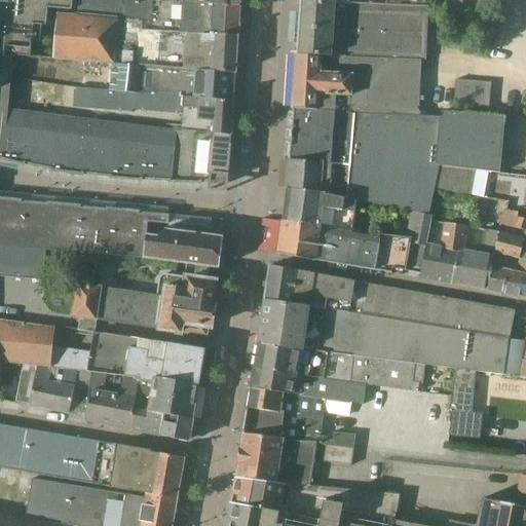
[(0,0),(0,13),(48,10),(48,8),(72,10),(72,0),(0,0)]
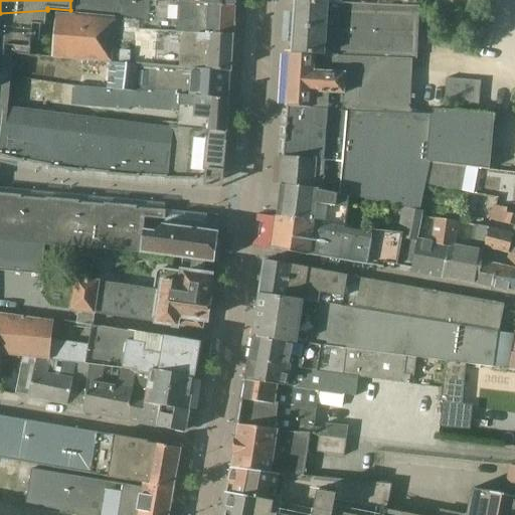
[(113,0),(112,16),(139,20),(148,21),(150,0),(168,0),(234,6),(234,0),(113,0)]
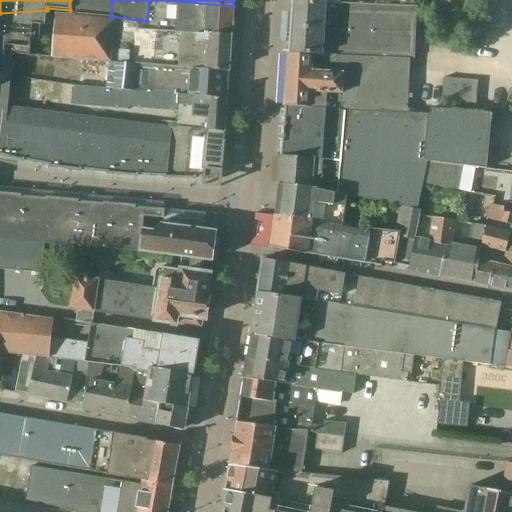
[(191,32),(232,35),(233,6),(167,0),(149,0),(147,21),(138,20),(137,30),(179,31),(190,33),(191,32)]
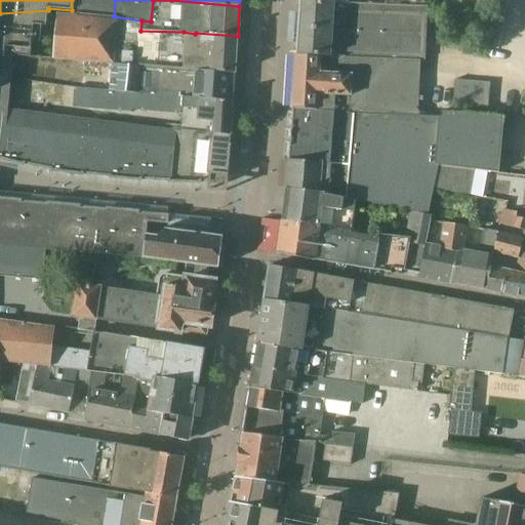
[(300,1),(296,54),(420,61),(426,61),(428,6),(360,3),(300,1)]
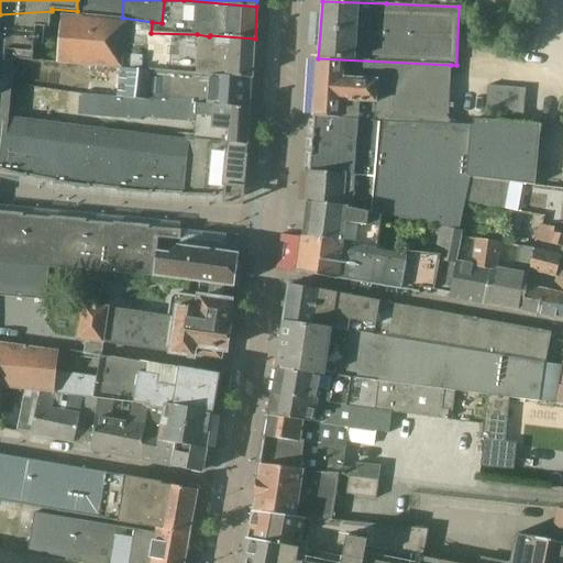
[(50,28),(52,11),(0,14),(0,99),(11,100),(14,59),(33,62),(36,26),(50,28)]
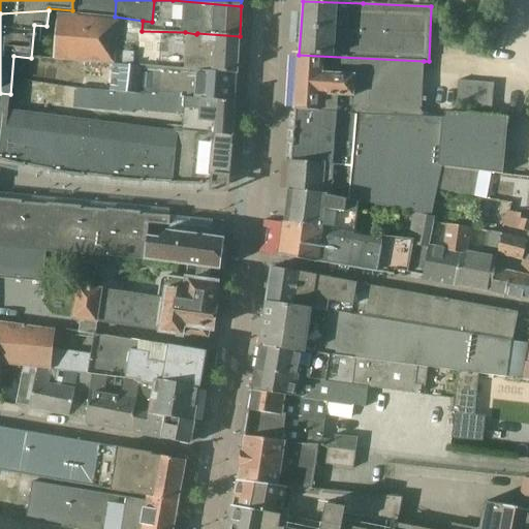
[(56,58),(115,63),(195,71),(196,69),(237,73),(240,36),(197,33),(196,34),(185,32),(142,31),(143,21),(115,17),(80,12),(64,10),(63,14),(59,13),(57,28),(56,58)]
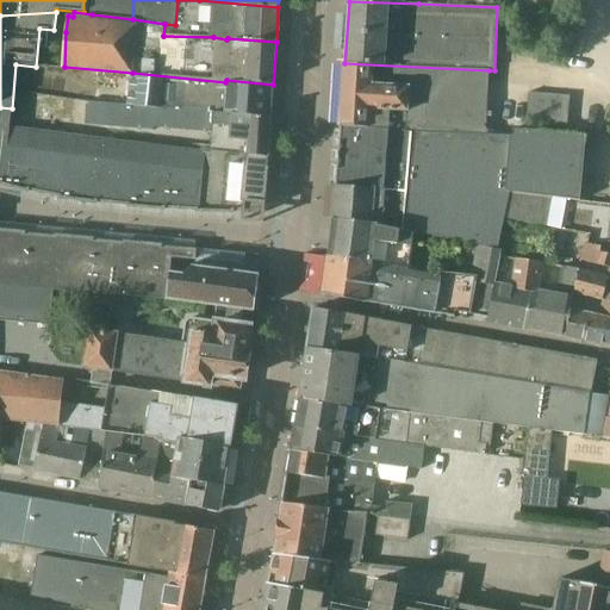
[(486,135),(489,70),(344,63),(341,125),(486,135)]
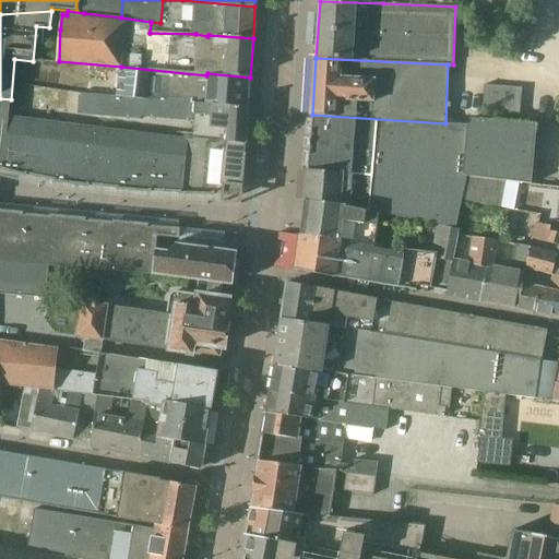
[(118,96),(142,98),(178,103),(207,105),(249,108),(250,78),(207,73),(206,75),(121,67),(118,96)]
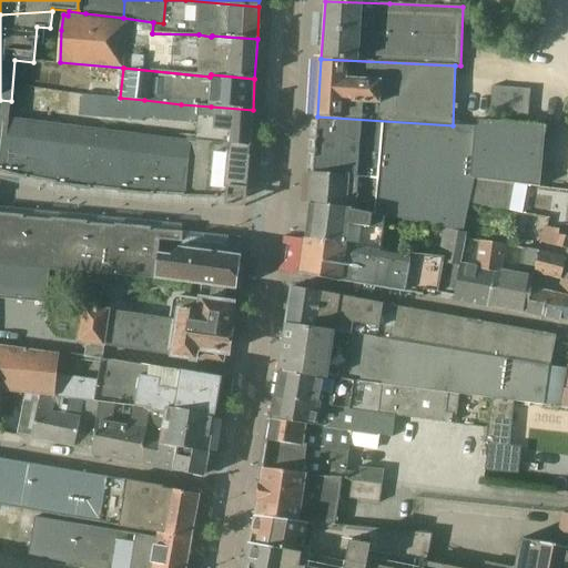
[(528,121),(530,90),(493,87),(489,117),(528,121)]
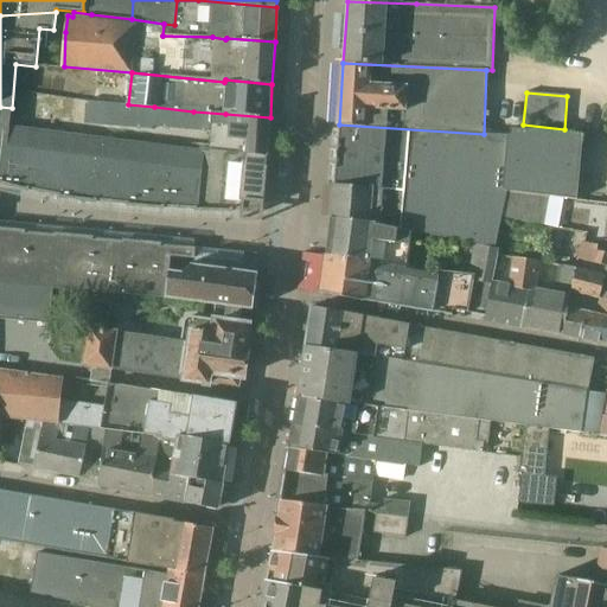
[(10,126),(12,108),(0,107),(0,136),(6,136),(10,126)]
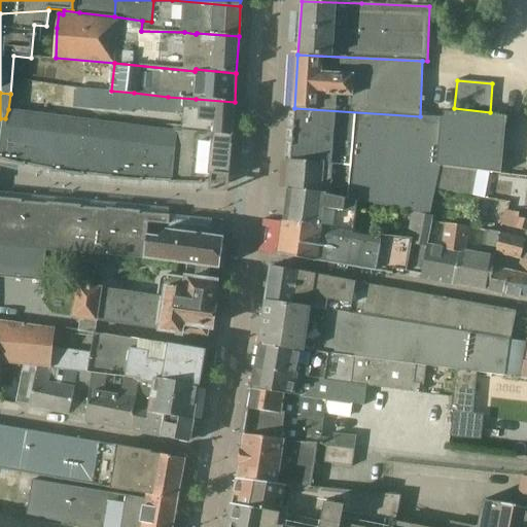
[(196,99),(168,97),(134,93),(132,112),(133,112),(133,110),(179,114),(179,111),(183,112),(181,131),(206,134),(232,136),(233,136),(235,102),(196,99)]
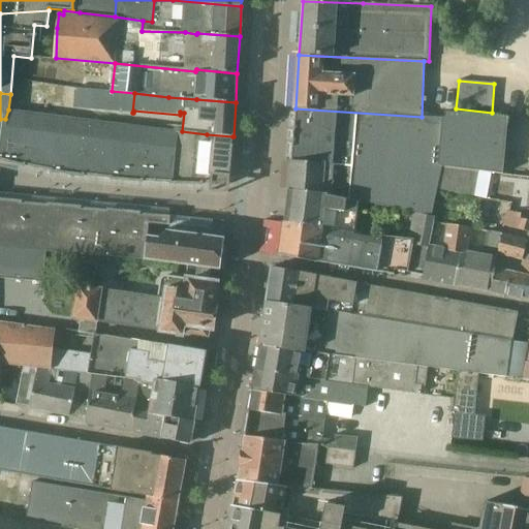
[(293,124),(290,162),(352,164),(349,200),(359,203),(415,212),(431,216),(431,215),(436,187),(440,163),(503,175),(503,172),(507,118),(445,113),(444,118),(422,117),(296,109),(296,111),(315,111),(315,125),(294,124),(293,124)]
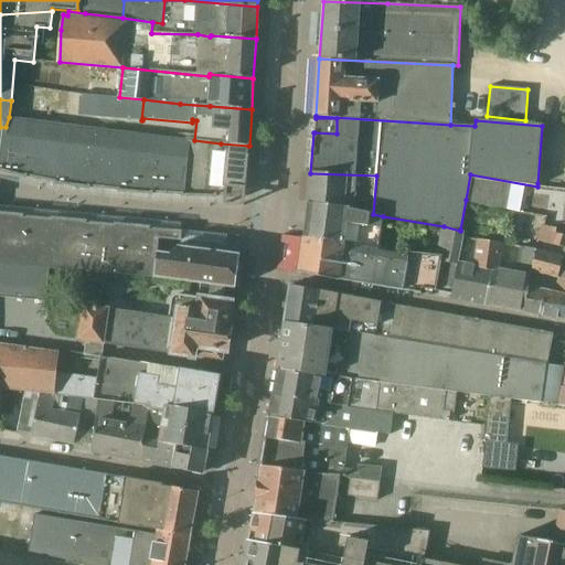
[(6,127),(0,127),(0,169),(24,176),(24,178),(27,178),(27,177),(55,182),(64,125),(9,117),(6,127)]
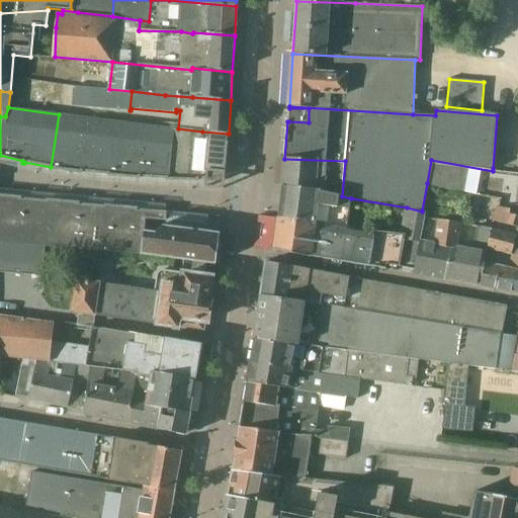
[(88,117),(59,114),(51,167),(51,168),(53,169),(53,167),(80,171),(80,172),(82,173),(82,171),(88,117)]
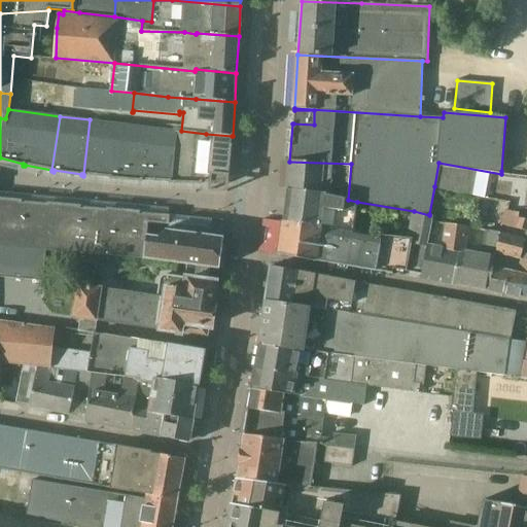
[(116,123),(90,119),(83,174),(110,177),(116,123)]
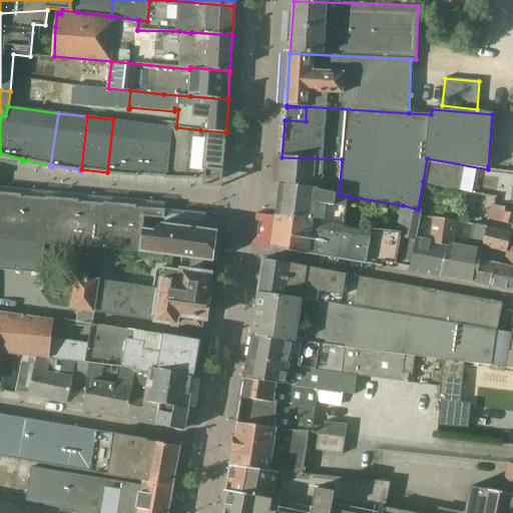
[(142,123),(113,119),(107,172),(107,174),(109,174),(109,172),(136,175),(136,176),(138,176),(138,175),(142,123)]
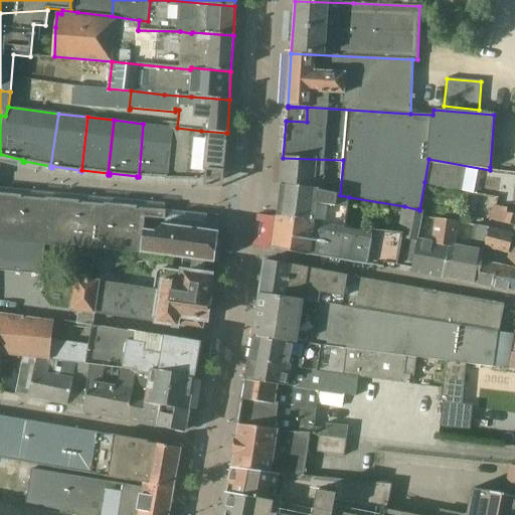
[(226,133),(201,131),(177,128),(143,124),(139,176),(166,177),(166,179),(168,179),(168,177),(195,178),(195,180),(197,180),(197,178),(222,178),(226,139),(226,133)]
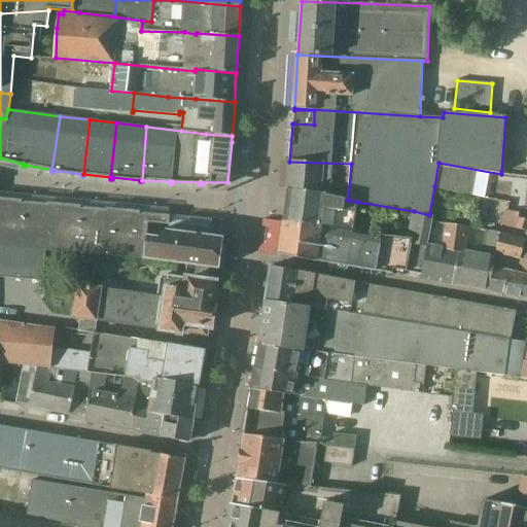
[(287,187),(320,194),(348,200),(351,164),(289,162),(289,170),(291,171),(290,176),(287,187)]
